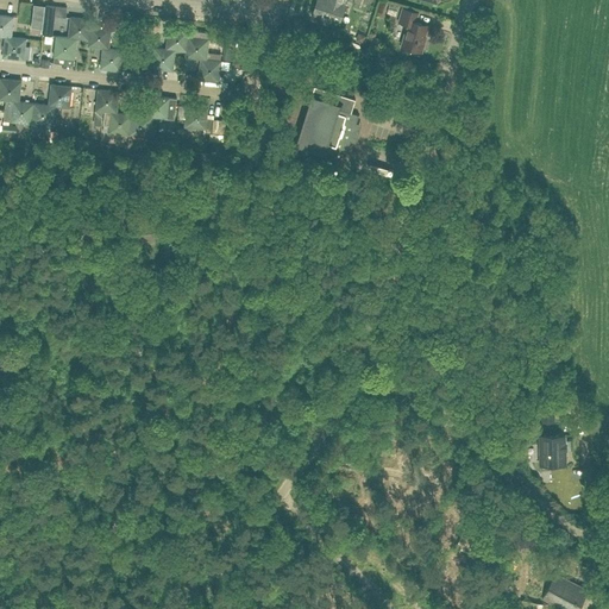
[(321,23),(324,18),(339,23),(346,4),(344,2),(344,0),(316,0),(313,13),(315,14),(313,19),(321,23)]
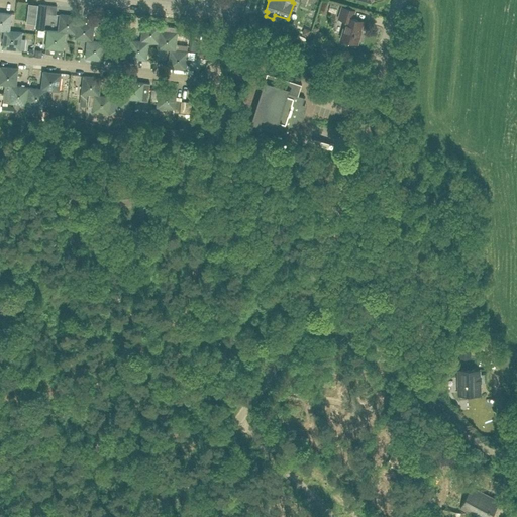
[(324,10),(327,2),(322,1),(319,8),(324,10)]
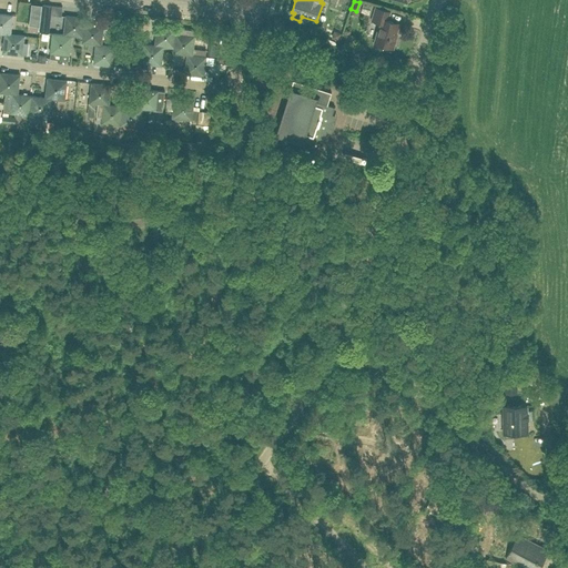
[(41,16),(42,3),(32,2),(31,14),(41,16)]
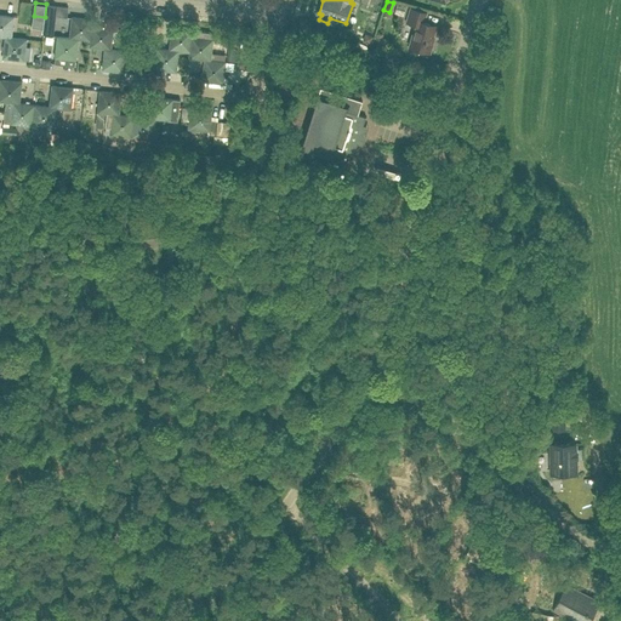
[(46,6),(45,13),(56,15),(57,5),(46,4),(46,6)]
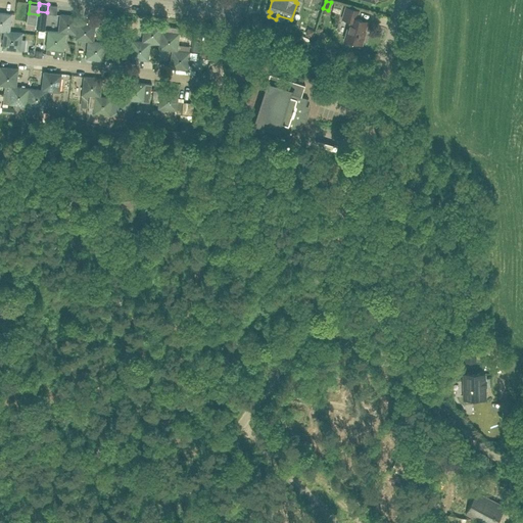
[(361,44),(365,32),(364,31),(367,21),(355,18),(358,10),(344,6),(341,18),(348,20),(343,39),(361,44)]
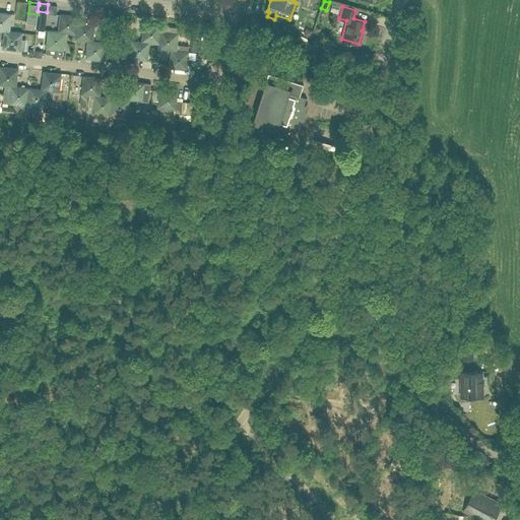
[(0,29),(5,30),(10,31),(10,30),(12,14),(0,12),(0,29)]
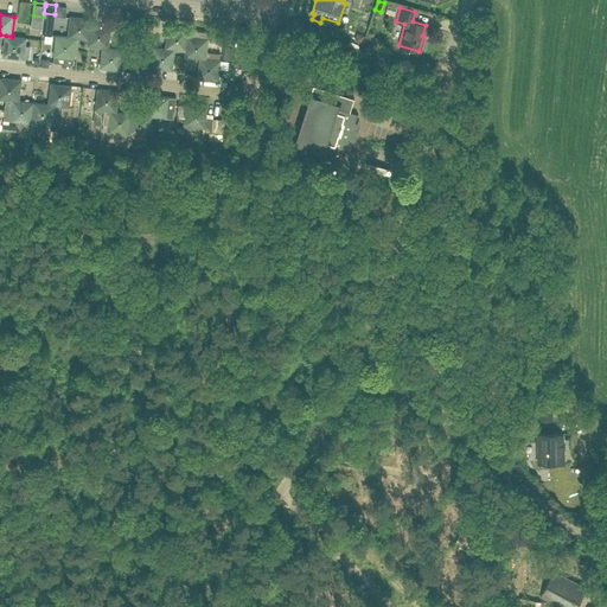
[(77,39),(89,40),(90,25),(91,19),(71,17),(70,19),(63,18),(62,36),(62,37),(77,38),(77,39)]
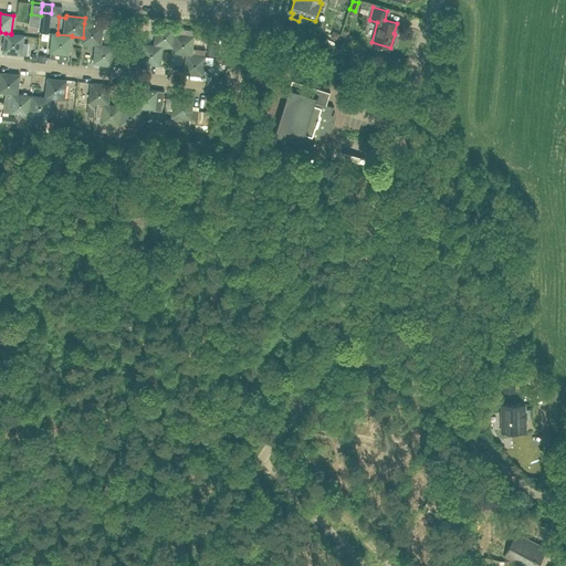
[(95,44),(102,45),(102,44),(104,20),(97,19),(96,24),(84,23),(83,38),(82,43),(95,44)]
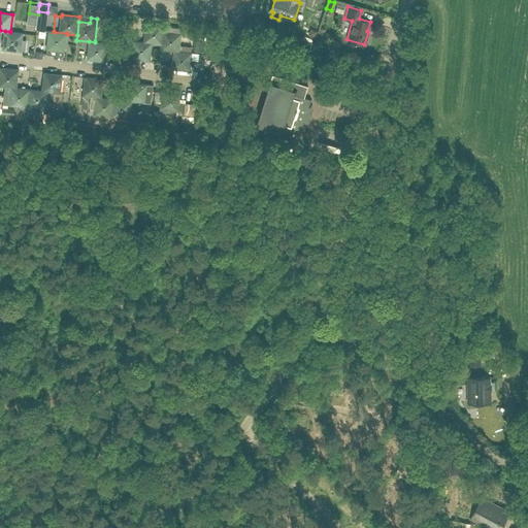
[(163,31),(163,26),(145,24),(143,42),(151,42),(151,43),(152,43),(161,44),(163,31)]
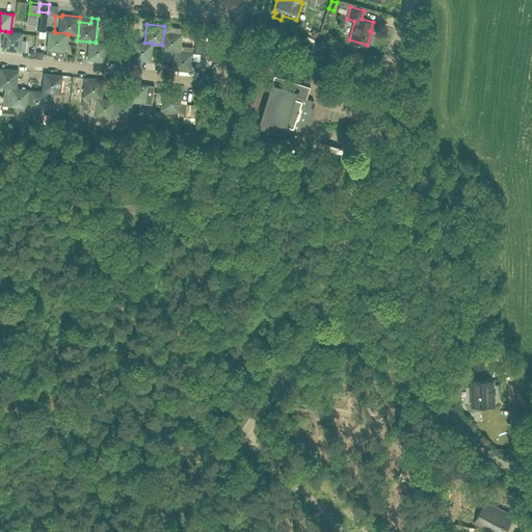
[(180,51),(183,28),(164,26),(164,31),(162,45),(161,50),(175,51),(180,51)]
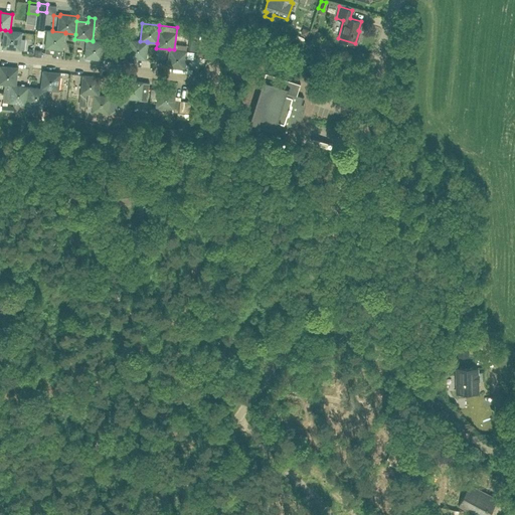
[(5,30),(3,48),(20,50),(22,32),(21,31),(22,28),(16,27),(15,31),(10,30),(10,31),(5,30)]
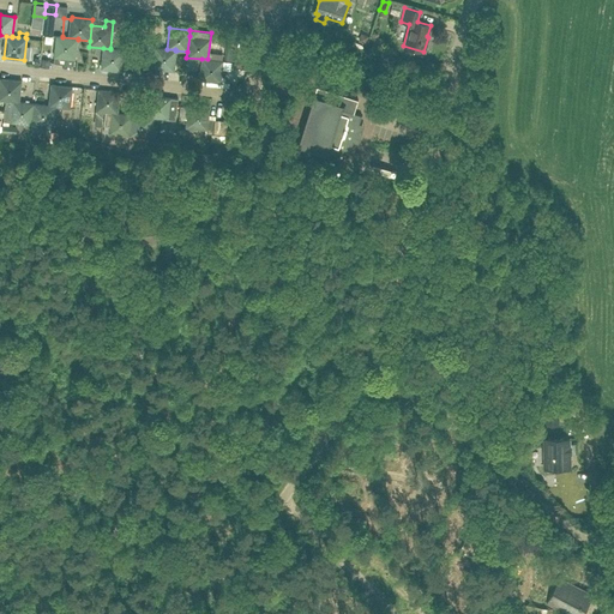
[(76,60),(78,40),(78,38),(62,37),(62,36),(58,36),(54,58),(55,58),(54,64),(76,66),(76,60)]
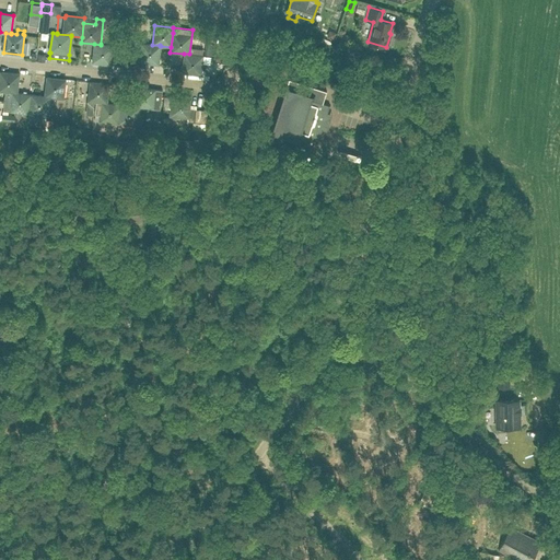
[(101,45),(94,44),(93,62),(112,65),(114,46),(101,44),(101,45)]
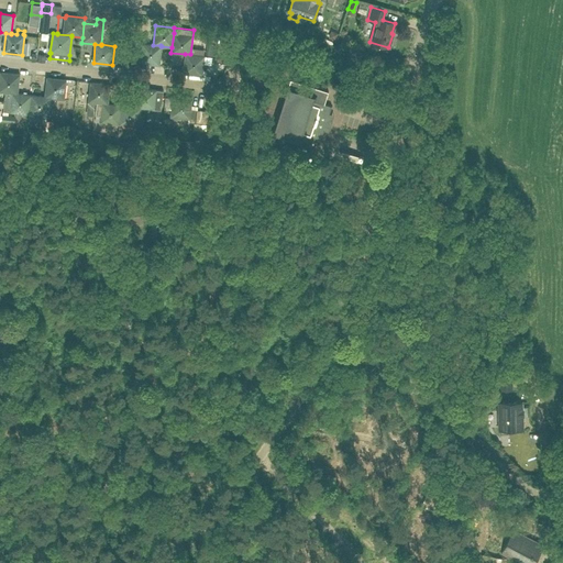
[(159,65),(162,46),(153,45),(142,44),(140,63),(142,63),(142,67),(148,68),(150,64),(159,65)]
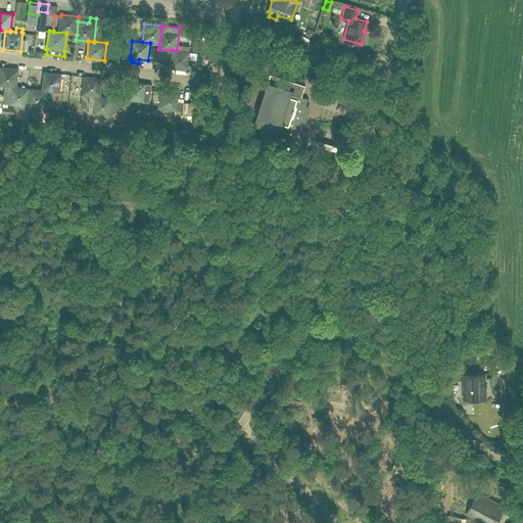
[(173,50),(173,52),(171,68),(188,70),(190,52),(178,51),(173,50)]
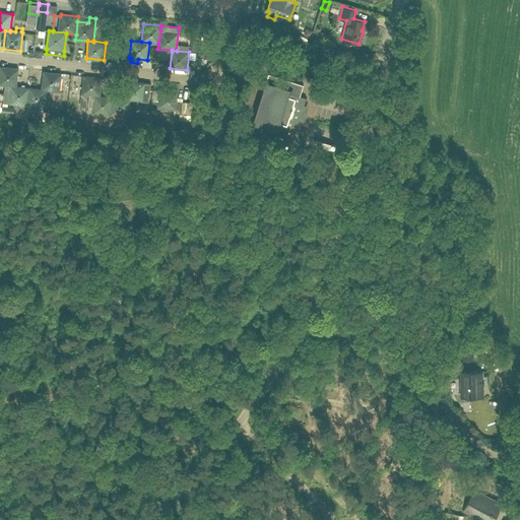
[(17,86),(17,85),(19,68),(1,66),(1,67),(0,67),(0,84),(4,85),(12,86),(17,86)]
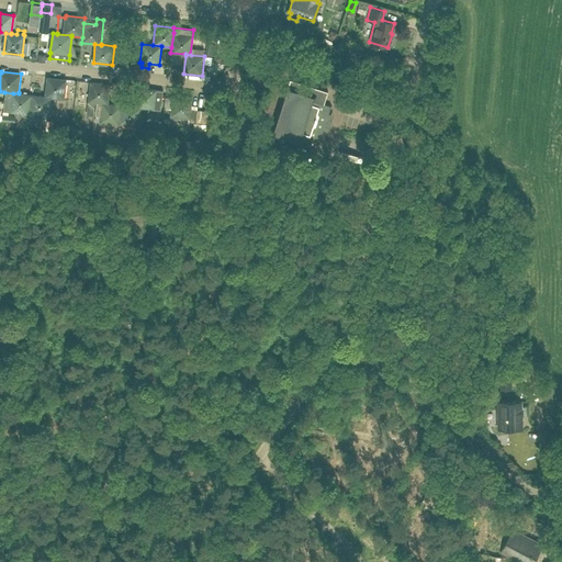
[(67,79),(48,77),(46,96),(51,97),(57,98),(56,109),(65,110),(66,98),(65,98),(67,79)]
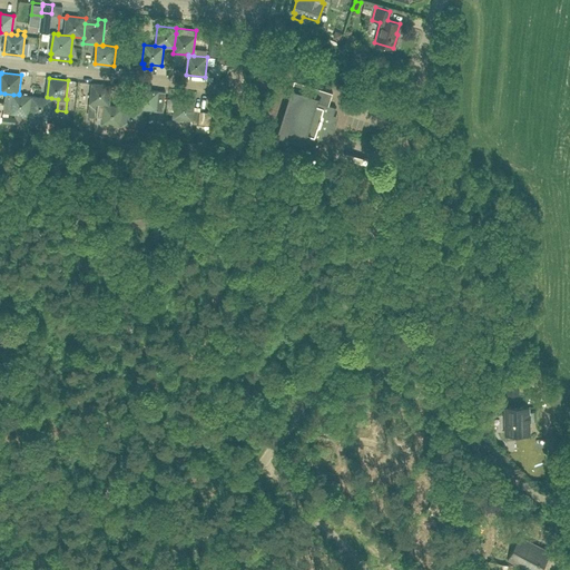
[(333,133),(336,124),(332,121),(336,107),(330,105),(333,92),(295,80),(277,134),(305,143),(305,140),(317,144),(318,138),(325,140),(328,131),(333,133)]
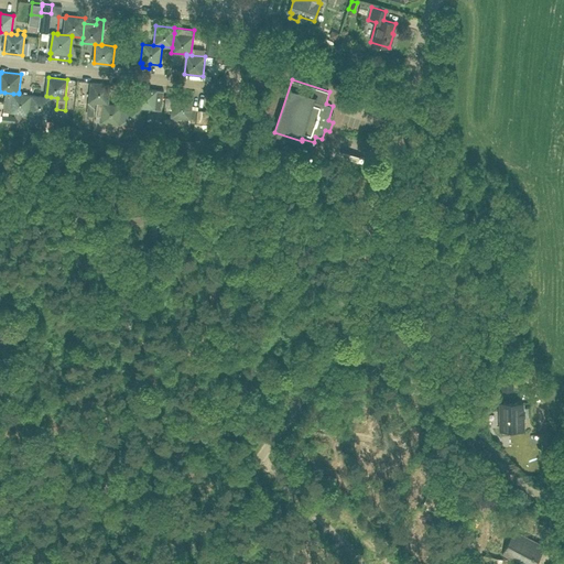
[(104,102),(108,104),(110,85),(91,83),(89,101),(88,108),(95,108),(95,102),(104,104),(104,102)]
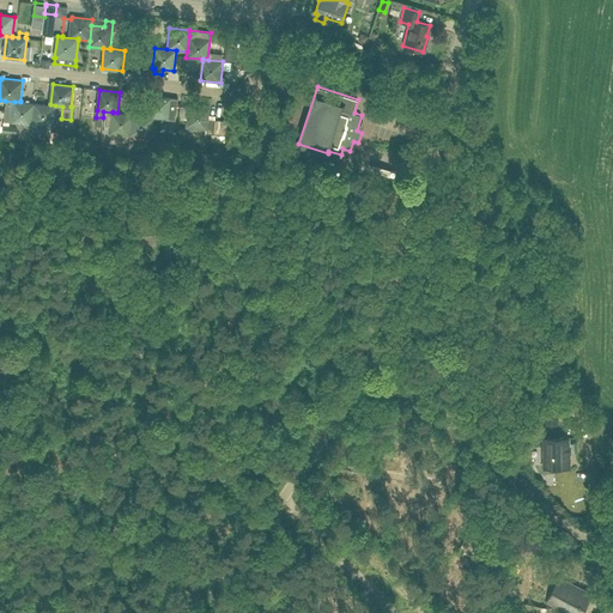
[(150,95),(147,116),(153,116),(153,117),(176,120),(178,98),(150,95)]
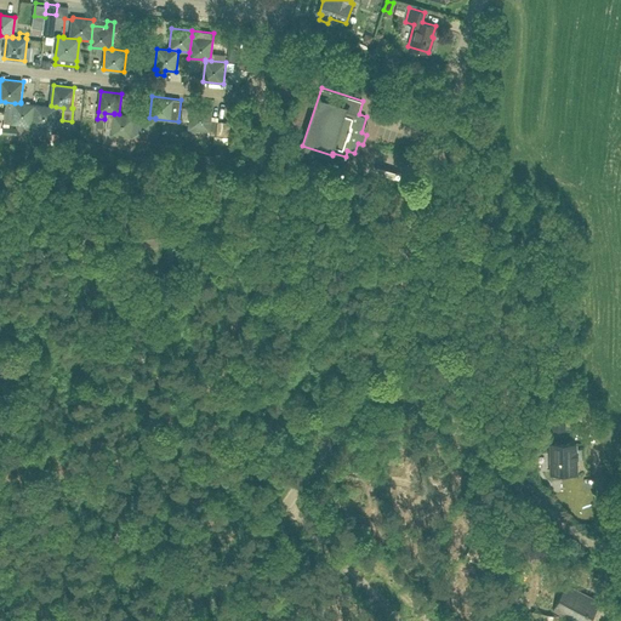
[(33,126),(35,104),(21,102),(21,103),(15,103),(5,102),(3,123),(12,124),(33,126)]
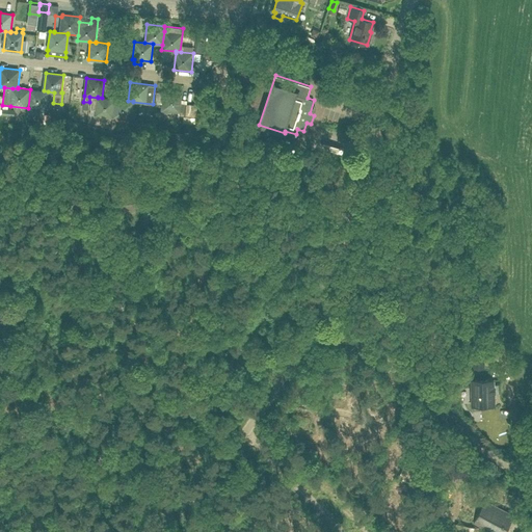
[(48,91),(44,90),(30,89),(28,108),(47,110),(47,108),(52,108),(53,103),(54,92),(48,91)]
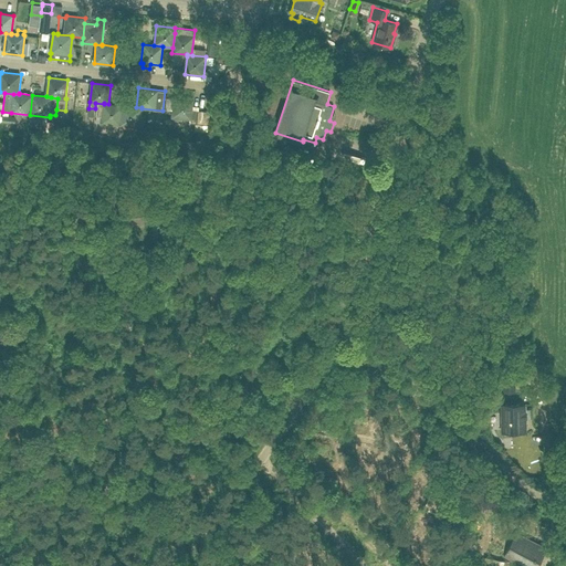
[(197,123),(203,124),(205,112),(198,111),(192,109),(194,100),(174,97),(171,117),(191,119),(191,123),(197,123)]
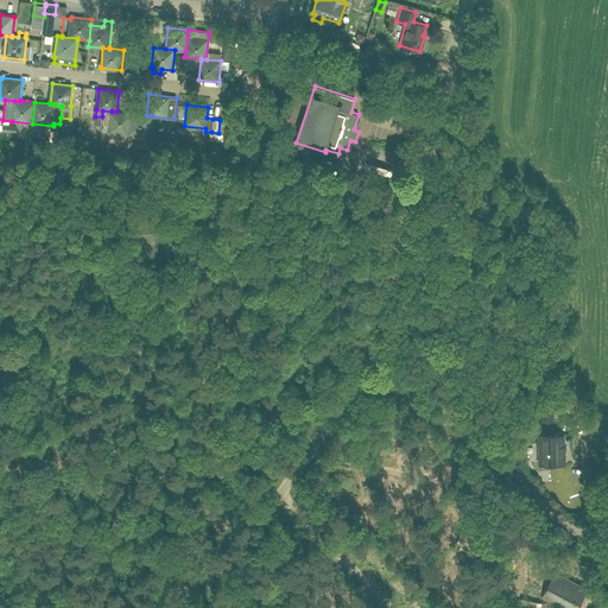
[(130,134),(132,113),(116,112),(112,111),(112,112),(109,132),(130,134)]
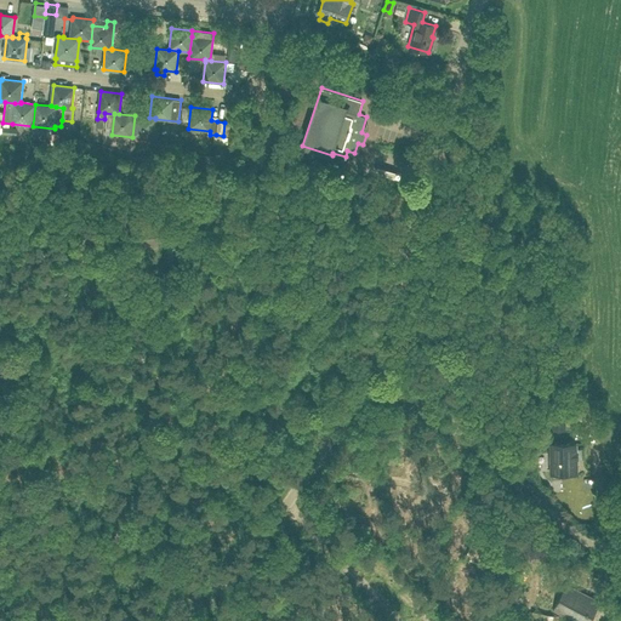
[(149,118),(135,115),(132,137),(153,140),(159,140),(160,127),(154,127),(155,119),(155,118),(149,118)]
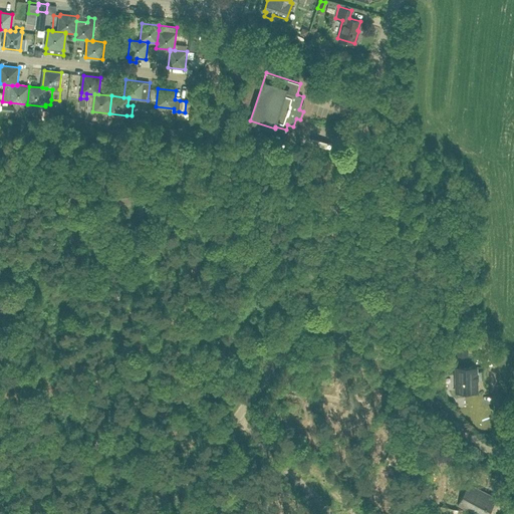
[(135,124),(145,125),(146,114),(136,113),(135,124)]
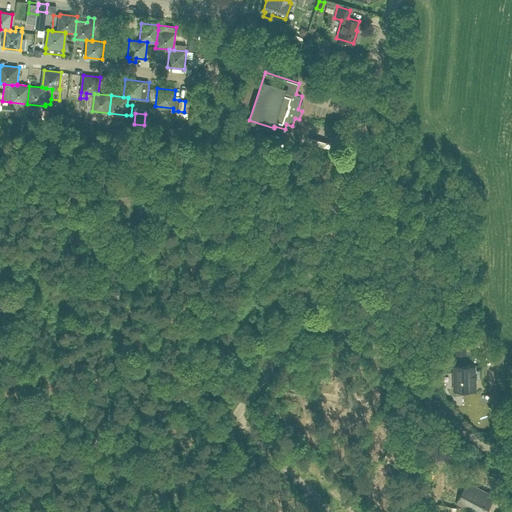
[(104,197),(103,189),(109,189),(108,180),(97,181),(98,189),(99,189),(99,198),(104,197)]
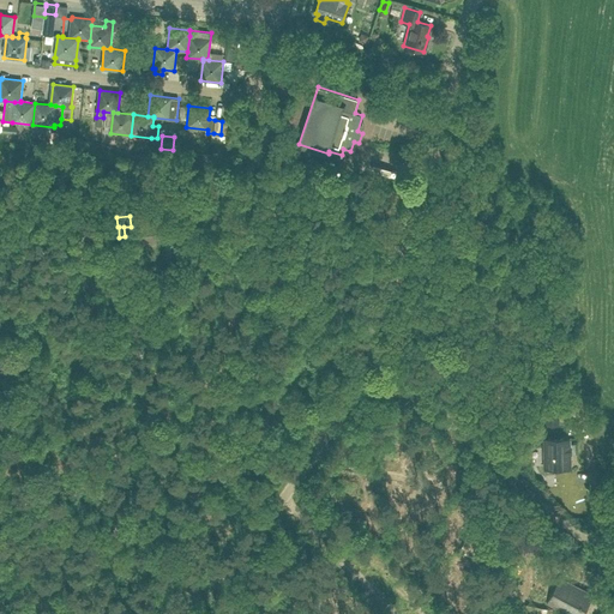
[(559,413),(569,413),(569,410),(569,397),(565,397),(558,397),(559,413)]
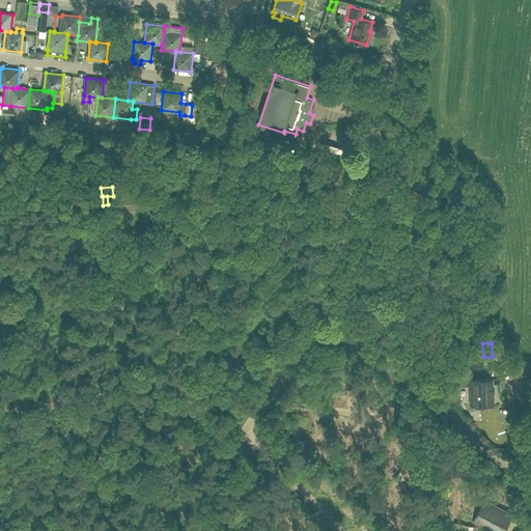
[(492,402),(492,379),(471,379),(471,394),(474,393),(474,403),(492,402)]
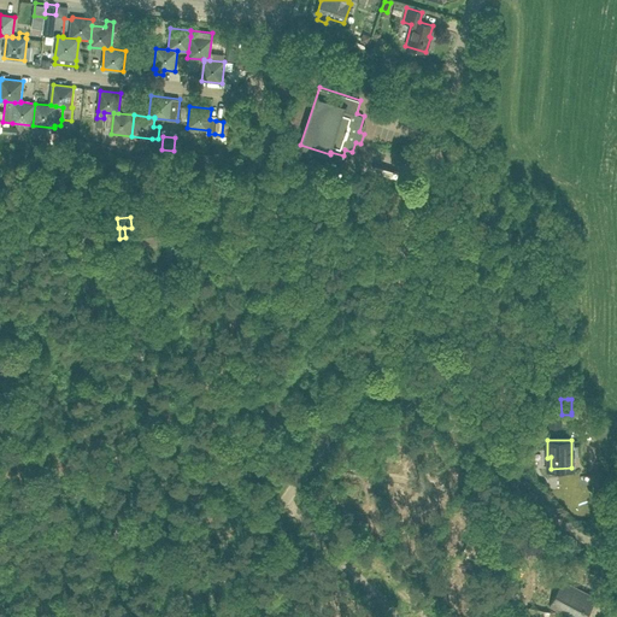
[(571,616),(585,616),(595,595),(565,581),(574,564),(563,558),(551,583),(558,587),(548,606),(571,616)]
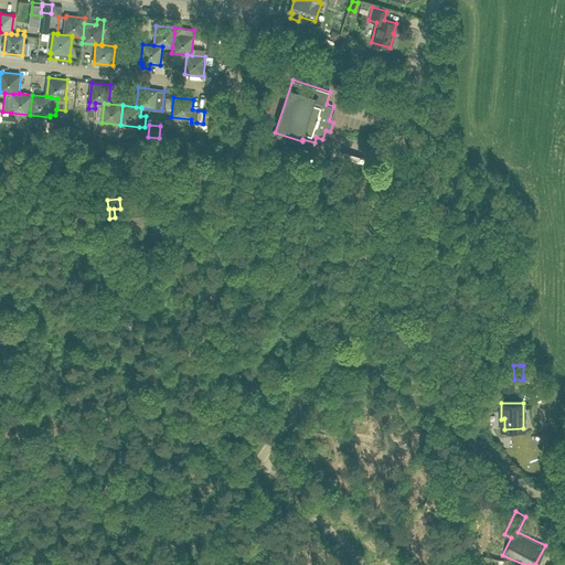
[(484,555),(482,564),(497,564),(499,557),(484,555)]
